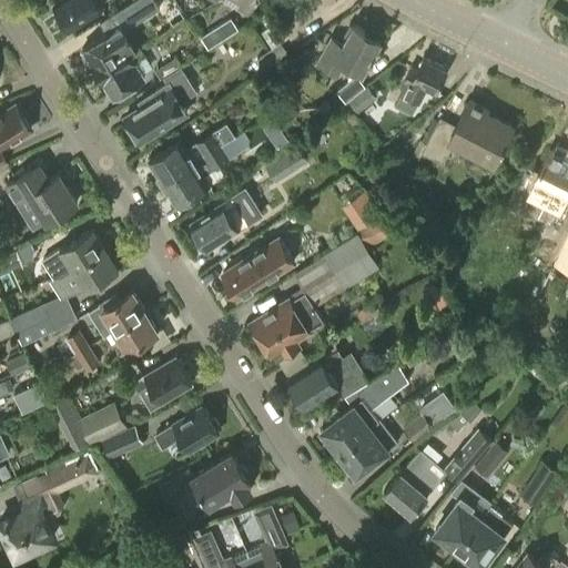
[(56,0),(53,2),(69,27),(102,6),(98,0),(56,0)]
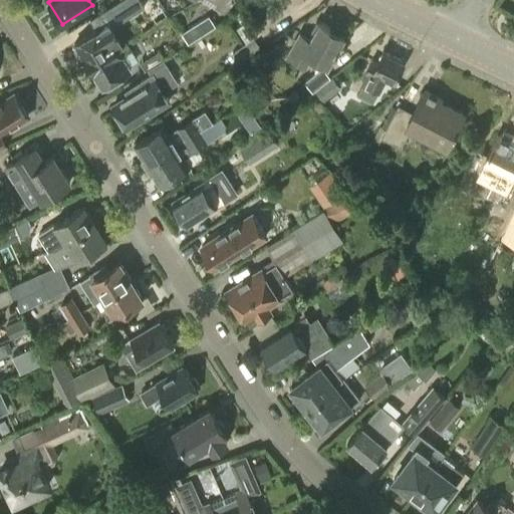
[(74,43),(89,66),(116,48),(123,44),(113,27),(136,13),(126,0),(118,0),(101,11),(108,22),(102,26),(74,43)]
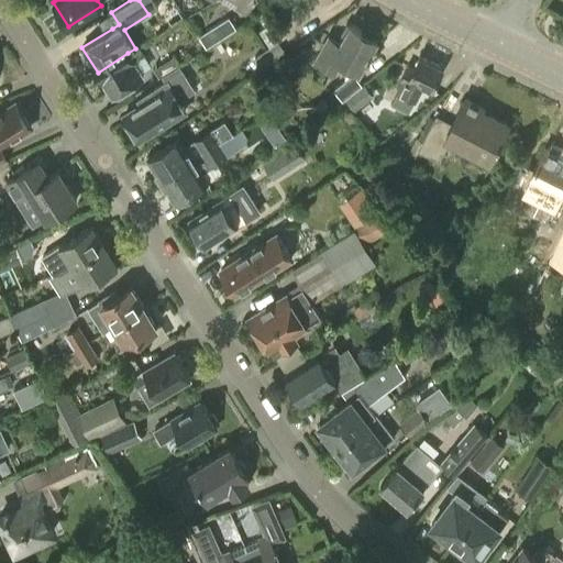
[(266,15),(261,19),(265,25),(271,22),(266,15)]
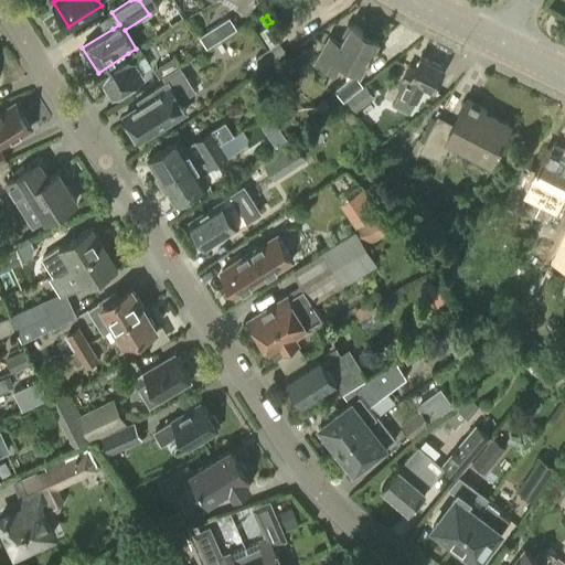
[(236,29),(230,18),(210,30),(216,41),(236,29)]
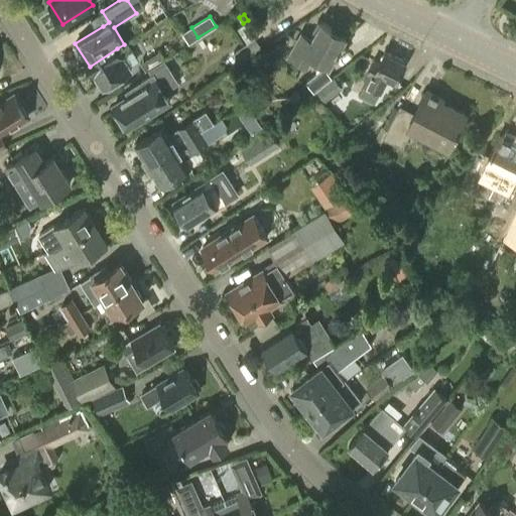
[(264,32),(254,17),(237,29),(246,43),(233,52),(240,62),(262,48),(255,38),(264,32)]
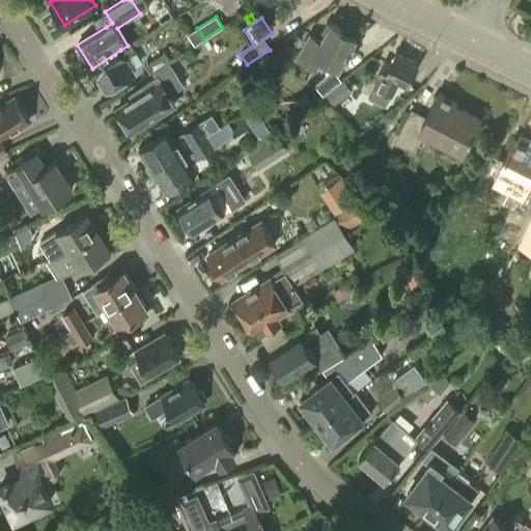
[(296,59),(317,71),(324,59),(338,68),(356,37),(330,23),(320,39),(309,34),(296,59)]
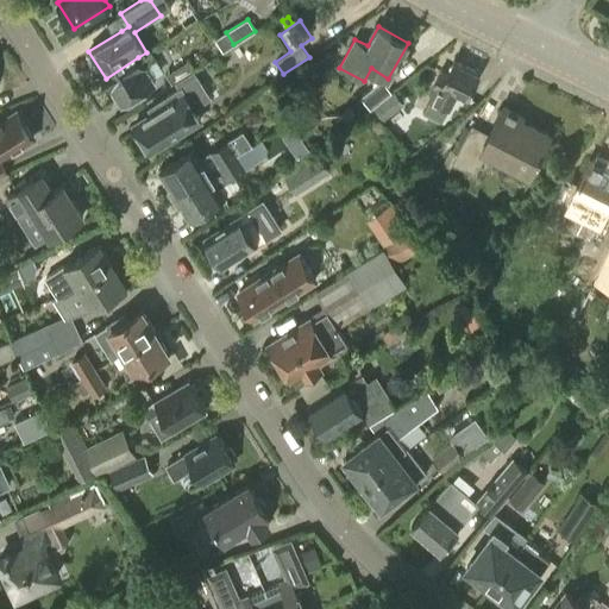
[(155,83),(138,57),(106,79),(121,104),(155,83)]
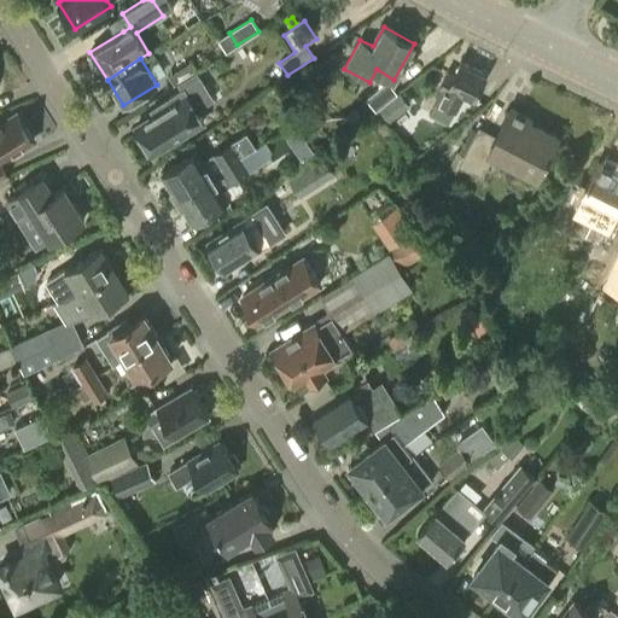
[(474,98),(487,75),(460,62),(454,75),(448,71),(436,100),(456,111),(465,93),(474,98)]
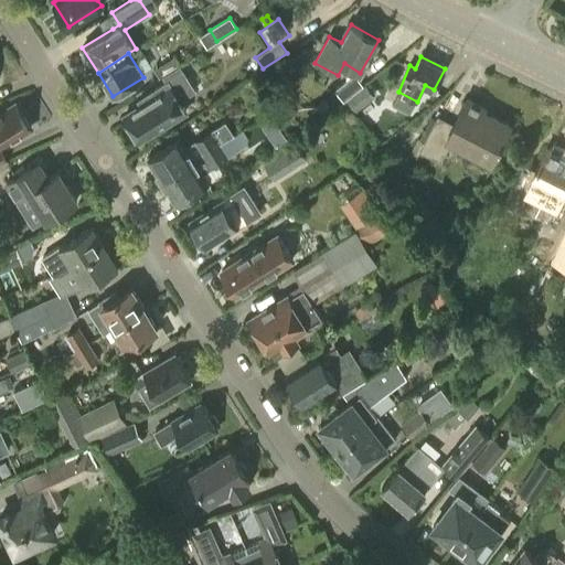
[(160,78),(163,76),(179,66),(173,57),(155,70),(160,78)]
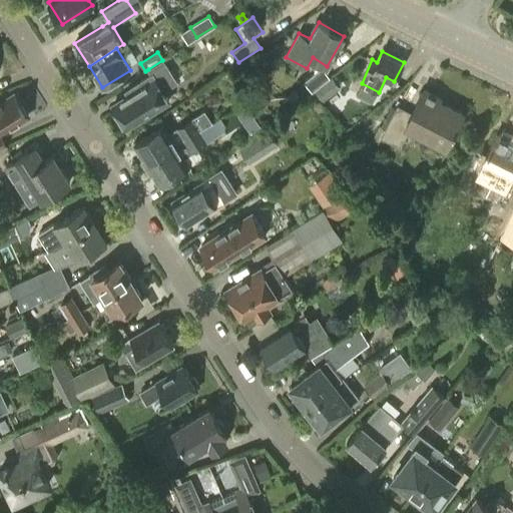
[(155,109),(148,98),(161,90),(162,92),(177,82),(162,60),(148,69),(154,78),(141,86),(139,83),(127,91),(129,94),(112,104),(118,113),(116,115),(123,126),(125,124),(126,127),(155,109)]
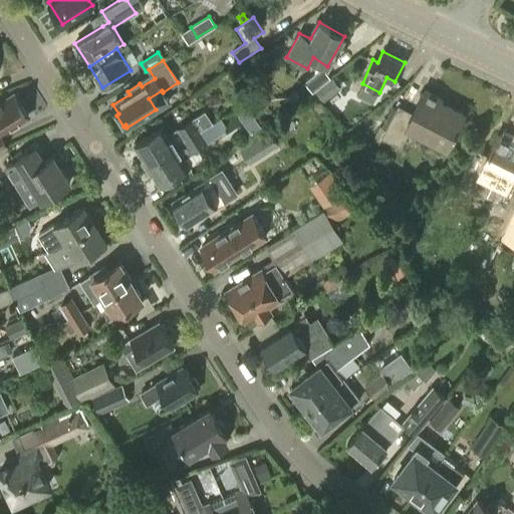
[(329,77),(321,68),(304,81),(312,91),(315,88),(329,77)]
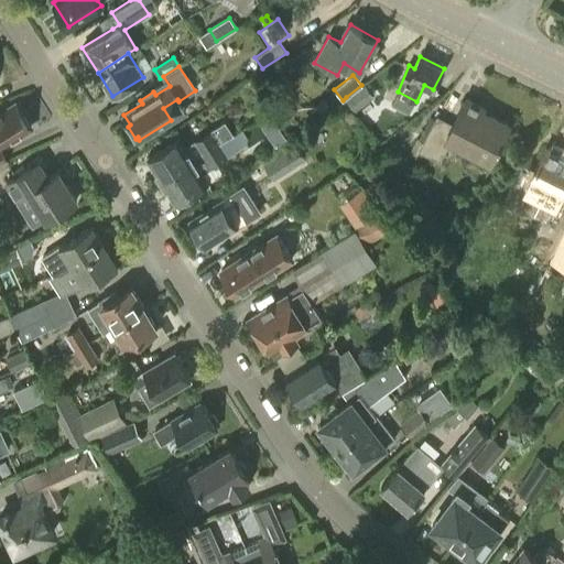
[(346,97),(355,108),(372,95),(364,84),(361,85),(346,97)]
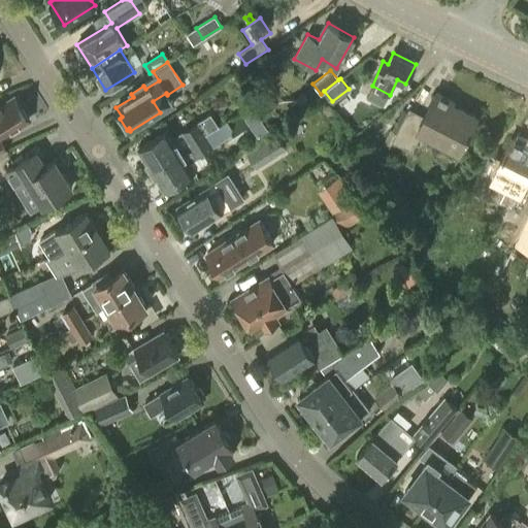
[(392,143),(413,154),(423,134),(459,152),(476,117),(453,105),(454,101),(436,92),(424,117),(409,109),(392,143)]
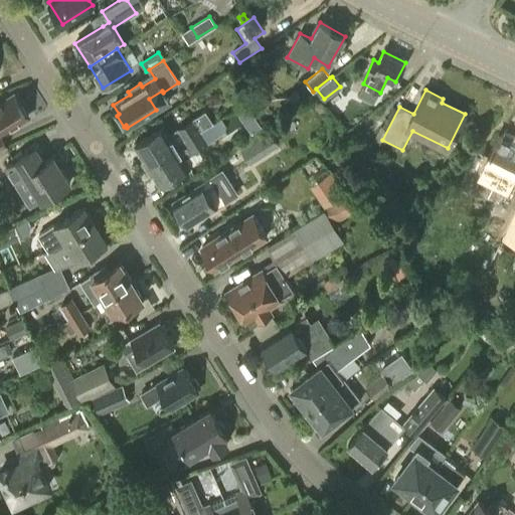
[(0,148),(8,145),(2,133),(27,118),(15,95),(0,102),(0,148)]
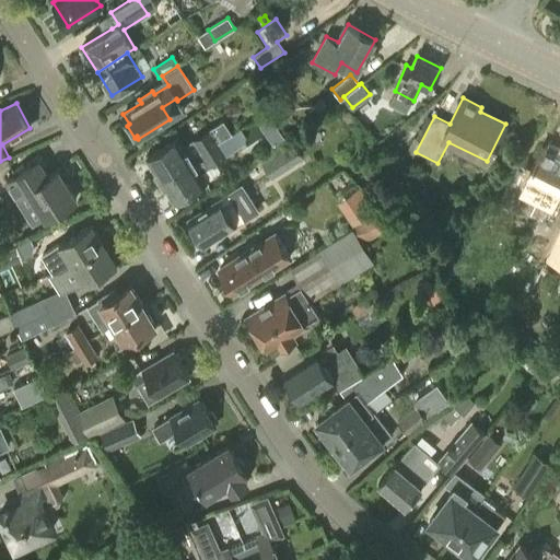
[(269,117),(258,125),(273,146),(284,138),(269,117)]
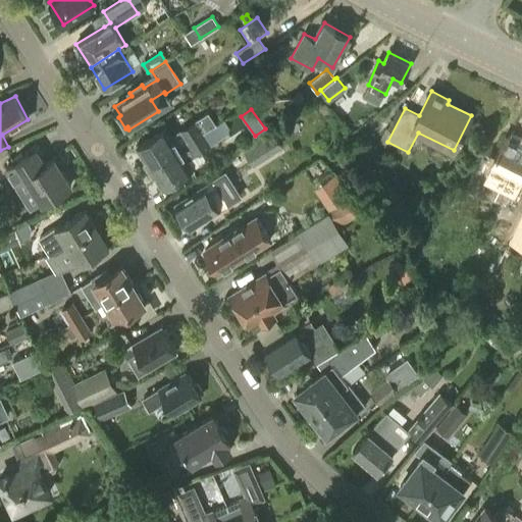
[(136,145),(150,167),(218,125),(210,112),(170,137),(164,127),(136,145)]
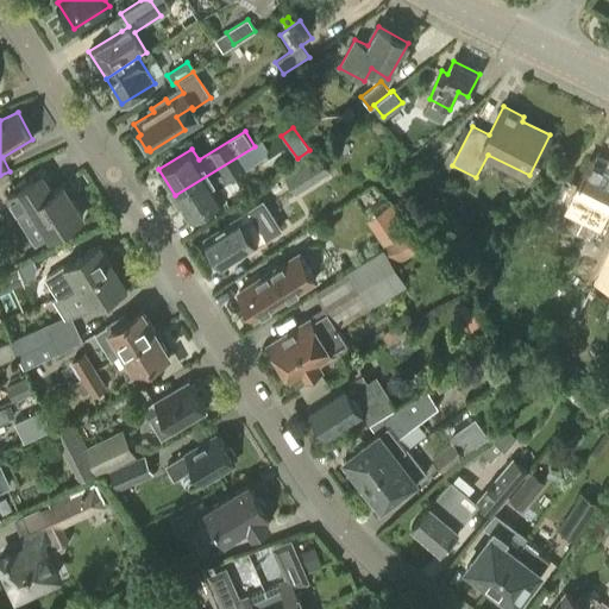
[(263,159),(255,146),(175,195),(190,219),(223,198),(218,188),(263,159)]
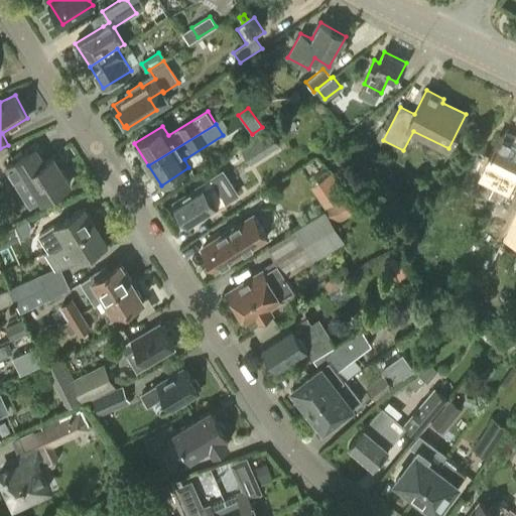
[(501,134),(498,133),(487,154),(477,148),(466,170),(490,182),(498,167),(514,175),(515,170),(515,142),(511,140),(510,136),(504,133),(501,134)]
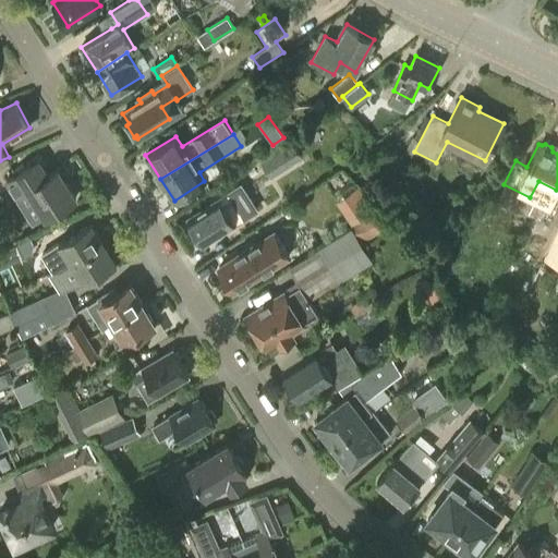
[(262,159),(270,173),(286,164),(277,149),(262,159)]
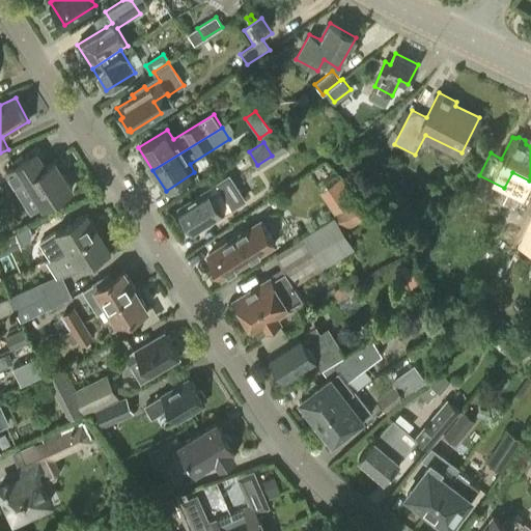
[(28,179),(44,205),(65,192),(72,188),(65,177),(55,161),(46,166),(37,152),(6,171),(17,187),(28,179)]
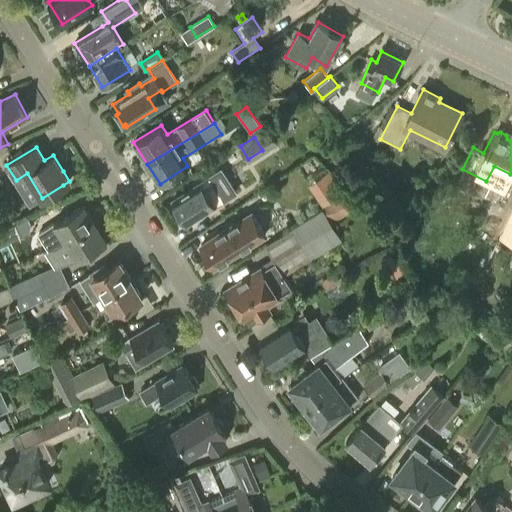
[(235,191),(221,169),(172,199),(187,222),(235,191)]
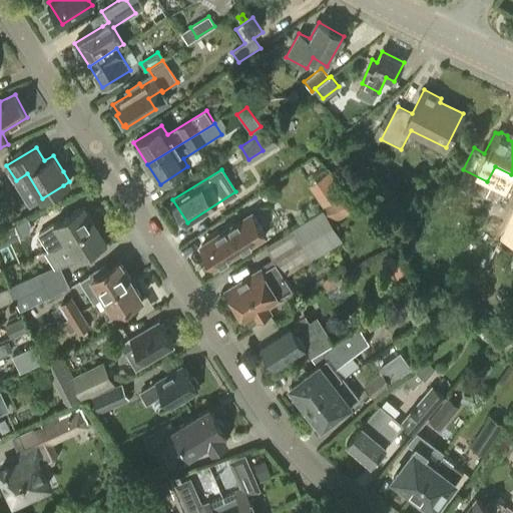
[(512,176),(509,175),(490,216),(502,221),(512,195),(512,176)]
